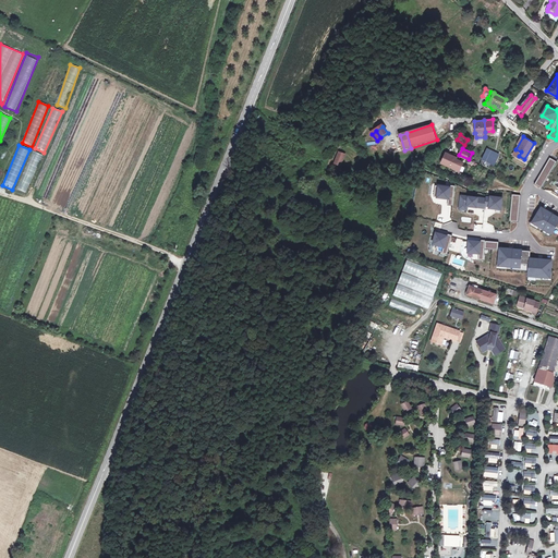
[(499,155),(487,148),(482,157),(495,164),(499,155)]
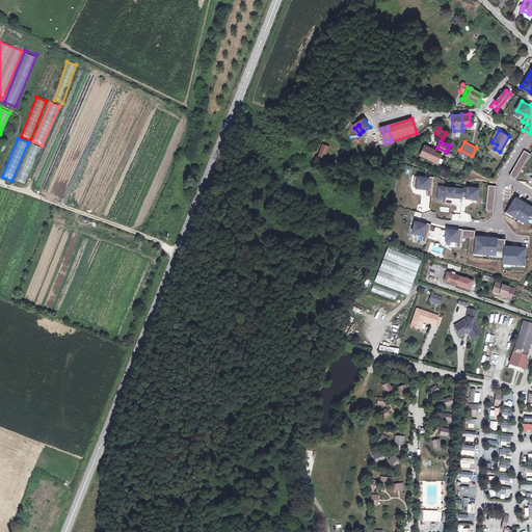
[(329,145),(324,143),(318,155),(325,157),(329,145)]
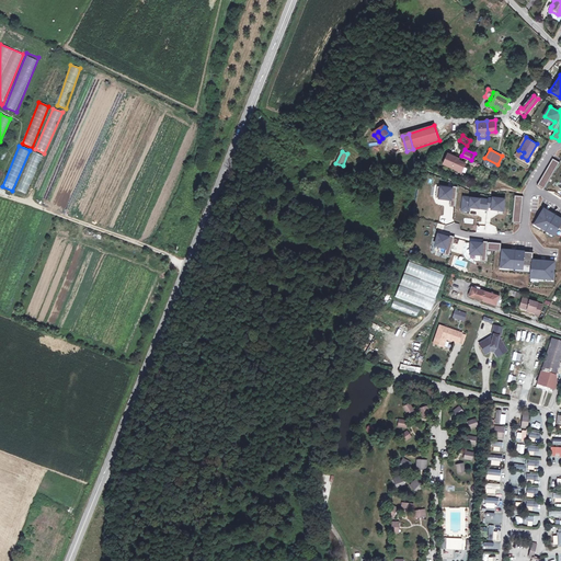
[(26,194),(43,157),(33,152),(16,190),(26,194)]
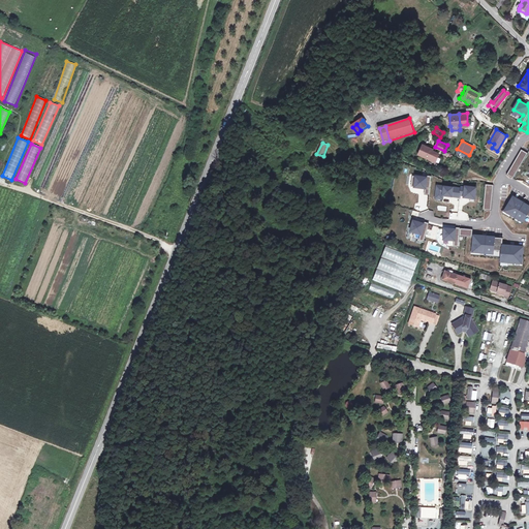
[(440,153),(431,149),(431,148),(424,145),(419,154),(427,157),(436,161),(440,153)]
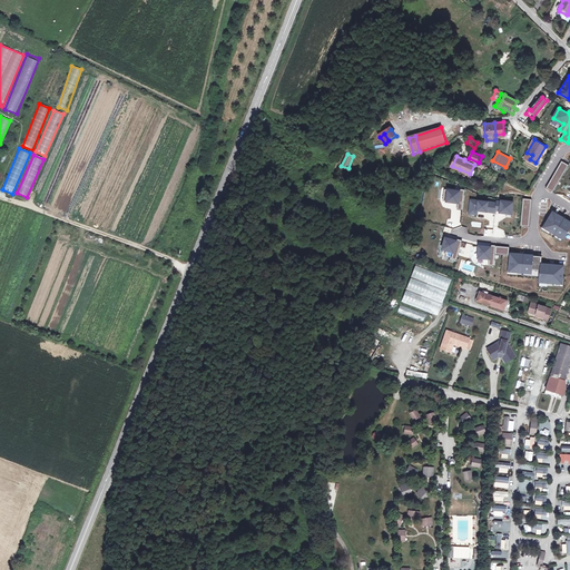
[(569,164),(562,160),(547,187),(553,192),(569,164)]
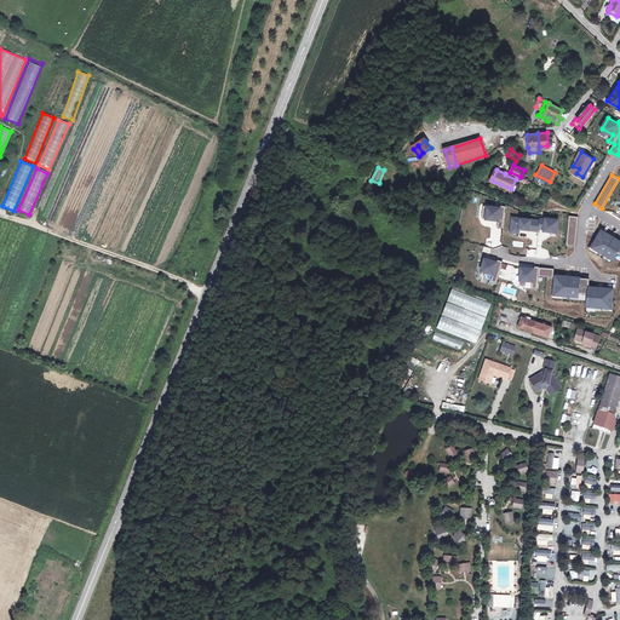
[(500,207),(483,205),(482,218),(499,219),(498,227),(503,228),(506,206),(500,205),(500,207)]
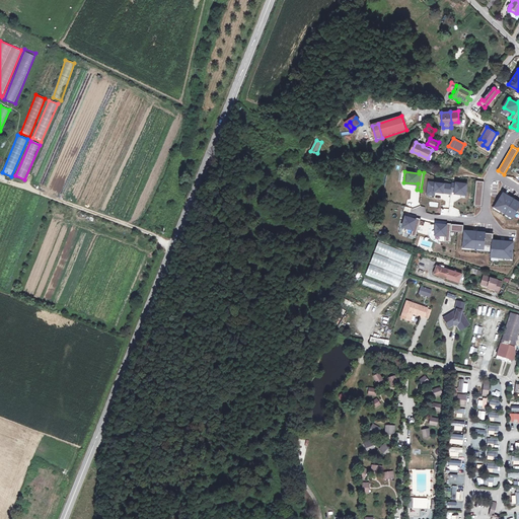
[(477,179),(474,205),(482,206),(485,180),(477,179)]
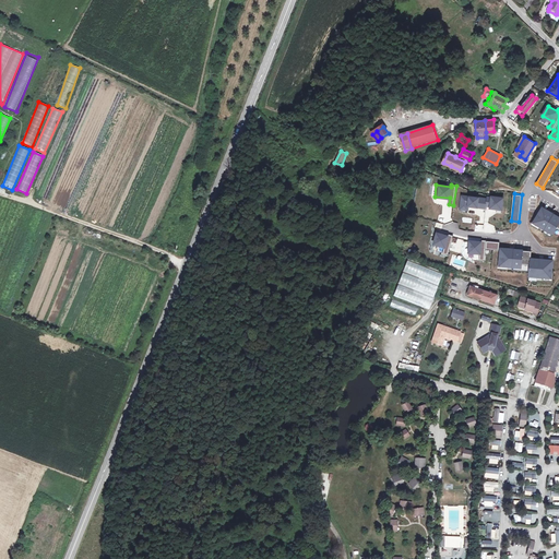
[(487,198),(470,195),(470,197),(462,197),(461,204),(468,205),(470,204),(471,204),(471,205),(486,207),(486,206),(491,206),(490,207),(502,209),(503,198),(492,195),(492,197),(487,195),(487,198)]
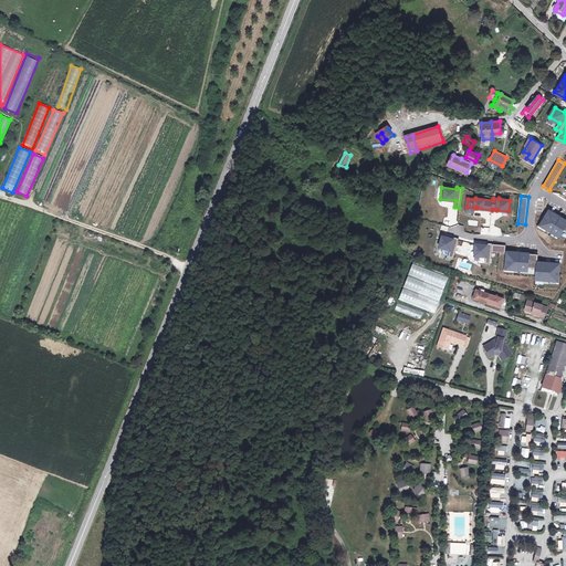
[(537,198),(535,208),(544,210),(546,200),(537,198)]
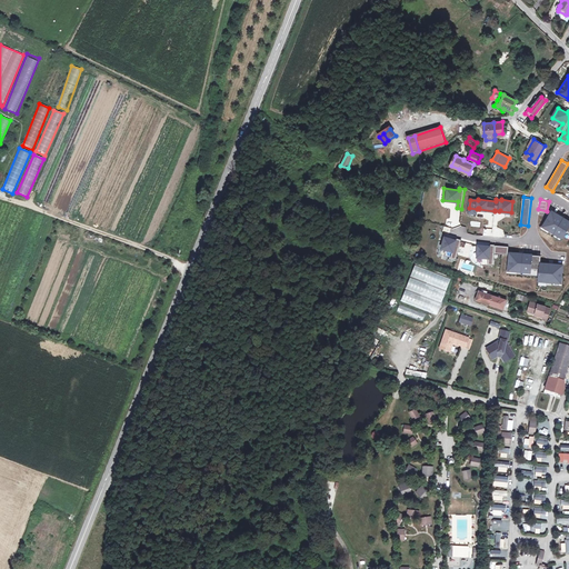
[(560,216),(552,211),(543,226),(562,237),(567,231),(568,232),(568,220),(563,218),(559,226),(556,223),(560,216)]
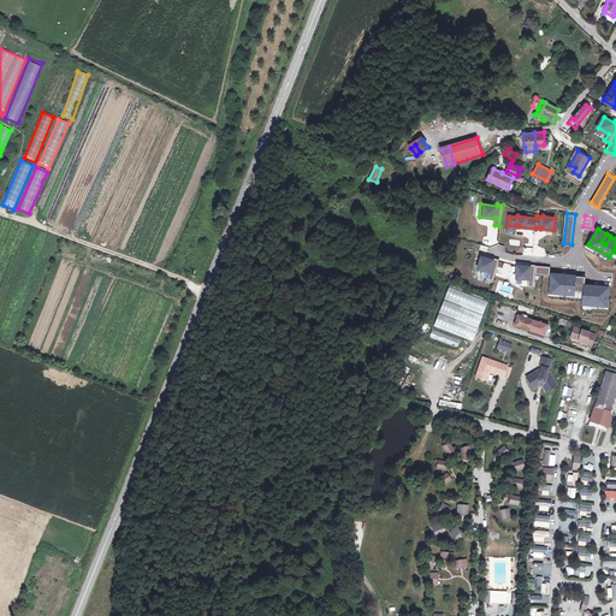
[(493,260),(483,256),(479,268),(490,272),(487,279),(493,280),(499,259),(493,258),(493,260)]
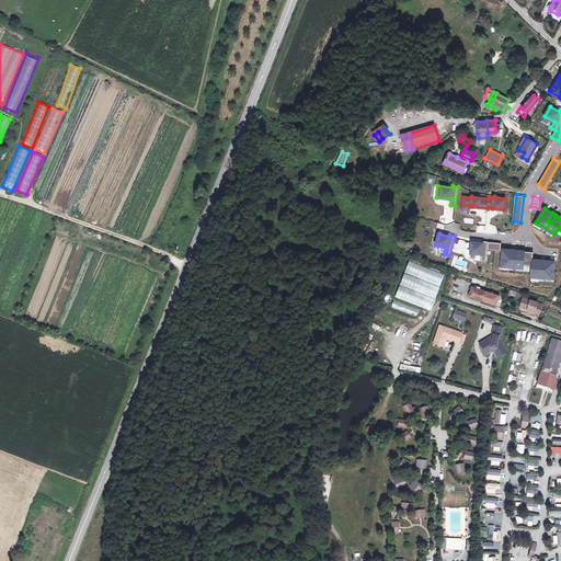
[(483,242),(472,241),(471,253),(482,254),(481,261),(487,261),(488,249),(501,250),(502,242),(488,241),(488,240),(483,240),(483,242)]
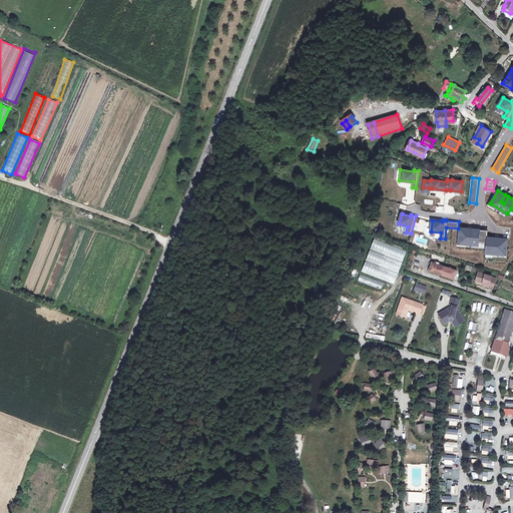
[(469,228),(460,227),(459,243),(486,245),(486,252),(506,254),(507,238),(499,237),(498,246),(495,245),(495,237),(487,236),(488,229),(472,228),(471,236),(468,236),(469,228)]
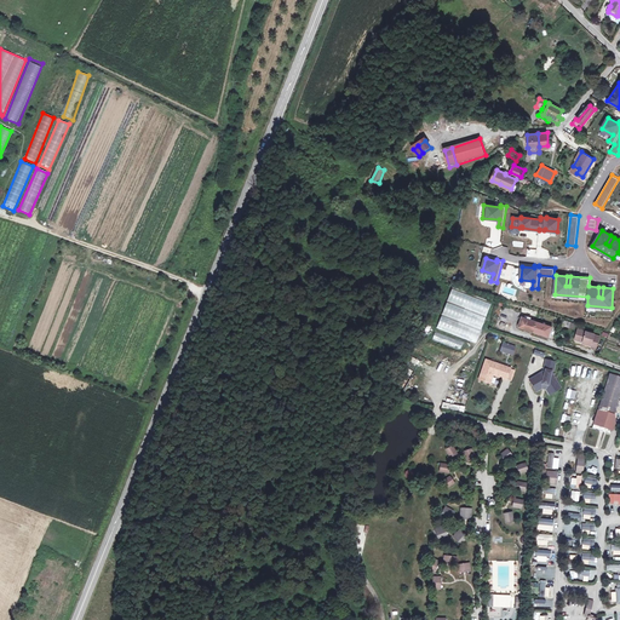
[(451,290),(437,329),(477,343),(491,303),(451,290)]
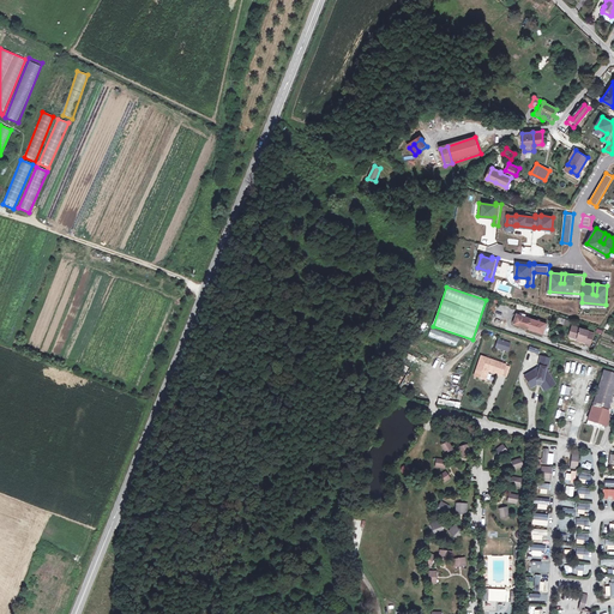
[(528,329),(531,318),(517,314),(513,324),(528,329)]
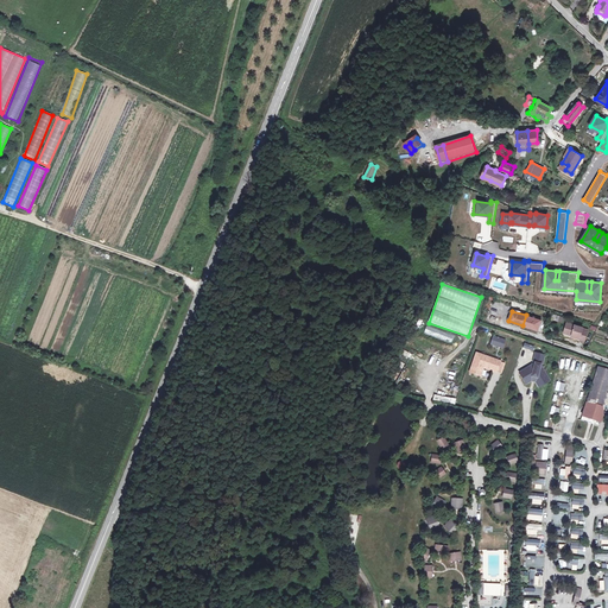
[(542,321),(526,315),(523,325),(537,330),(542,321)]
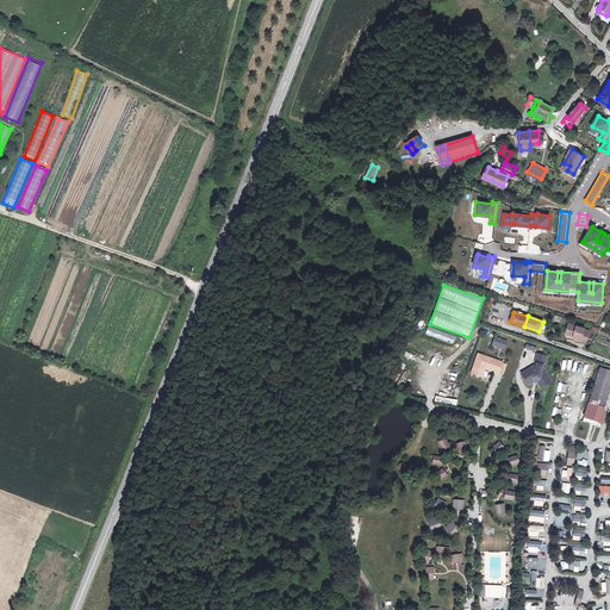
[(584,328),(567,323),(566,334),(576,336),(582,337),(582,341),(586,341),(589,330),(584,329),(584,328)]
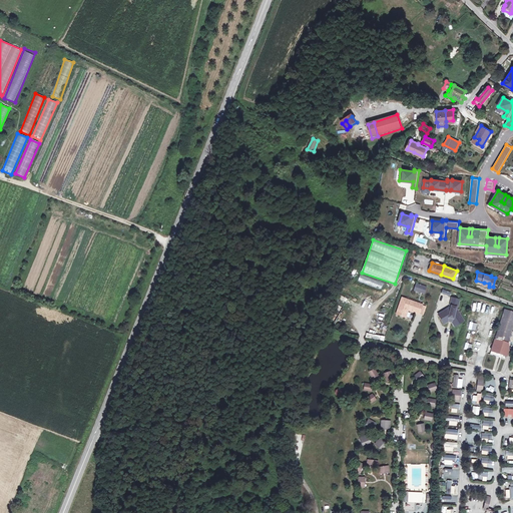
[(381,290),(383,284),(362,276),(360,282),(381,290)]
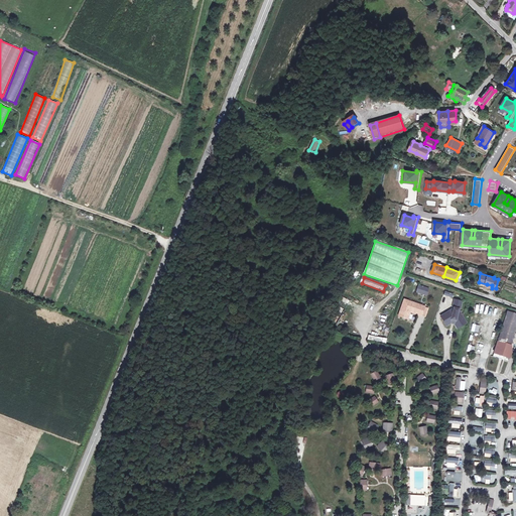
[(429,288),(418,285),(416,291),(420,293),(421,290),(427,292),(429,288)]
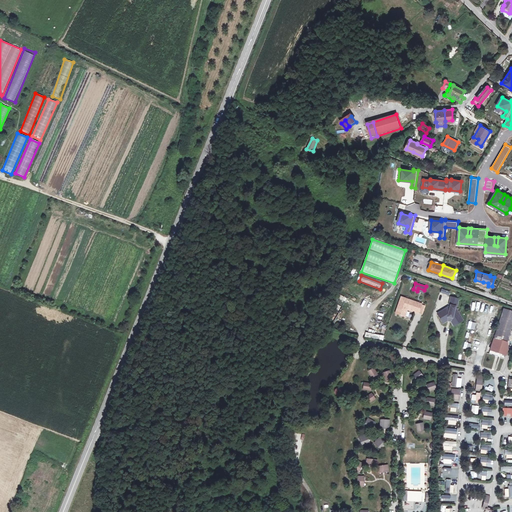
[(457,298),(449,296),(447,305),(448,305),(448,306),(435,314),(439,321),(445,317),(451,318),(455,325),(462,320),(454,307),(454,306),(455,307),(457,298)]
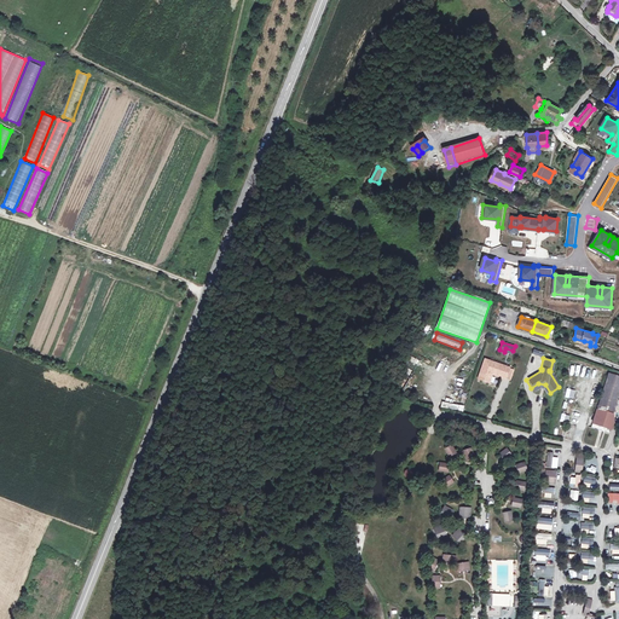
[(510,368),(485,359),(479,377),(486,381),(487,381),(490,372),(492,374),(505,379),(505,377),(510,369),(510,368)]
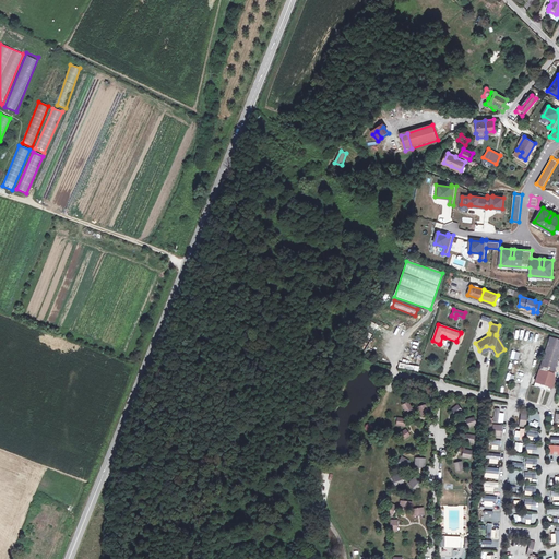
[(363,336),(357,346),(364,351),(369,340),(363,336)]
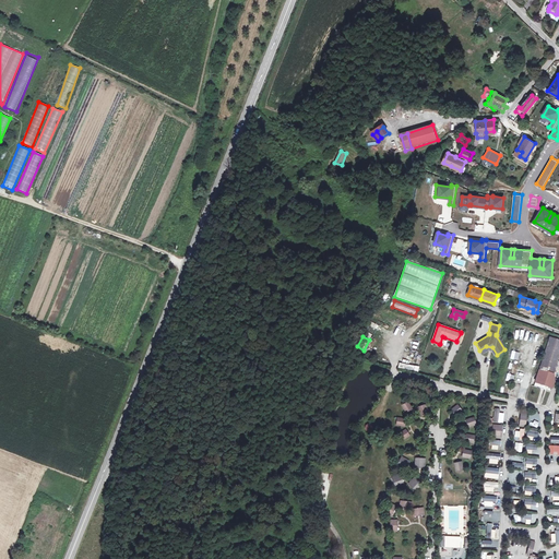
[(558,340),(550,336),(539,369),(552,375),(558,356),(558,340)]
